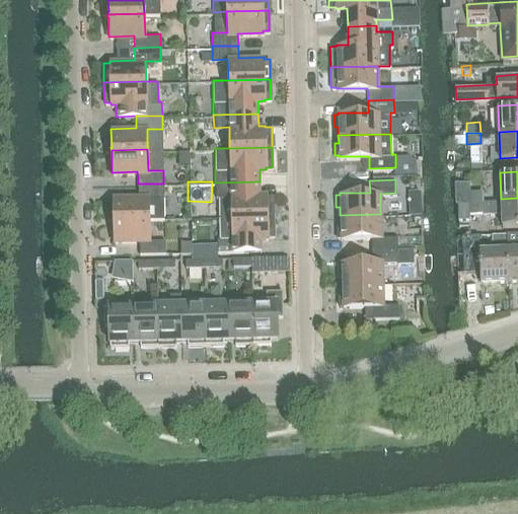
[(219,196),(219,216),(273,215),(273,195),(267,195),(267,193),(260,194),(260,181),(215,182),(215,196),(219,196)]
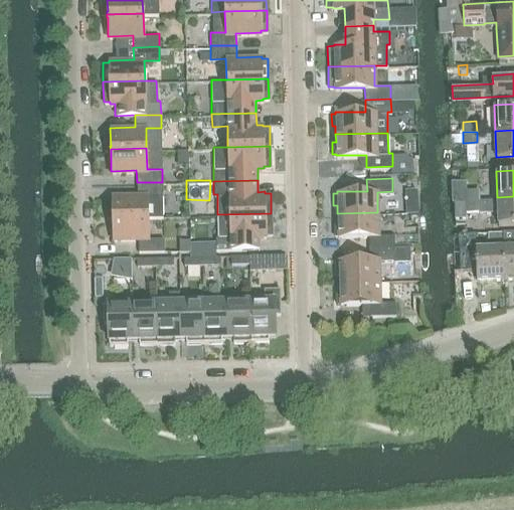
[(112,197),(106,197),(107,217),(112,216),(148,216),(162,215),(162,195),(162,182),(137,182),(137,194),(112,195),(112,197)]
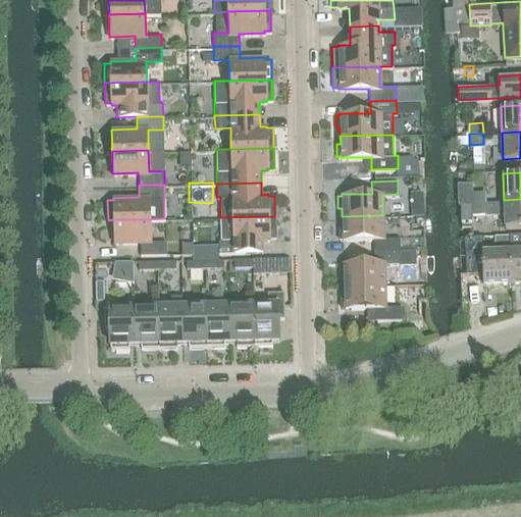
[(471,191),(471,201),(485,201),(484,190),(471,191)]
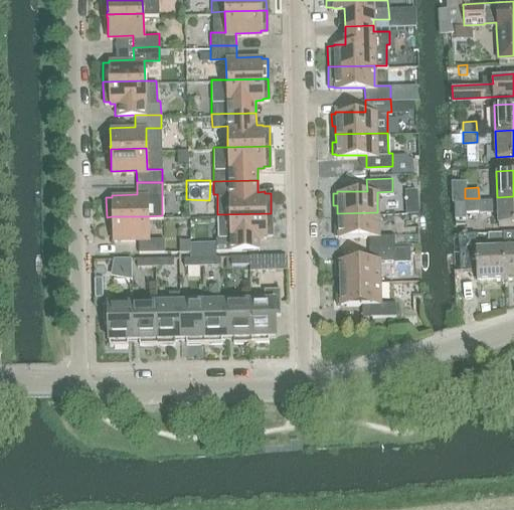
[(513,196),(497,197),(479,198),(479,208),(479,210),(497,210),(498,223),(513,221),(513,196)]
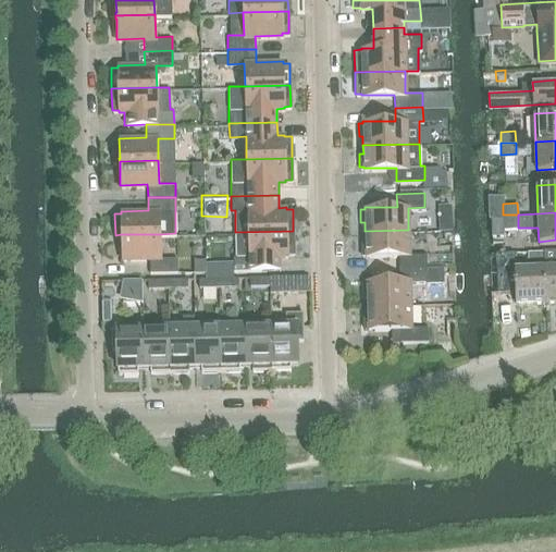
[(503,215),(504,227),(518,225),(518,215),(503,215)]
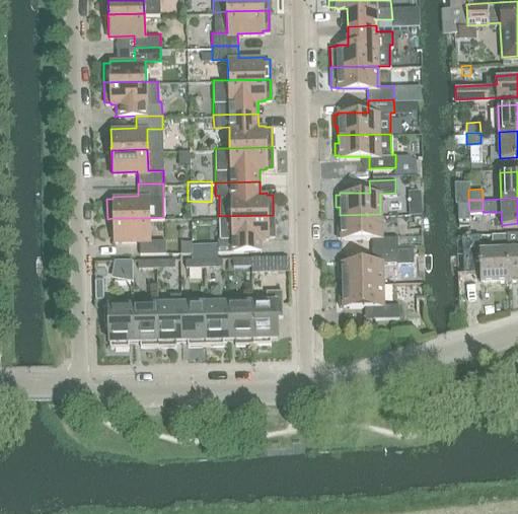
[(371,236),(371,248),(397,247),(396,234),(381,235),(380,214),(340,215),(340,223),(337,223),(337,235),(341,235),(341,237),(371,236)]
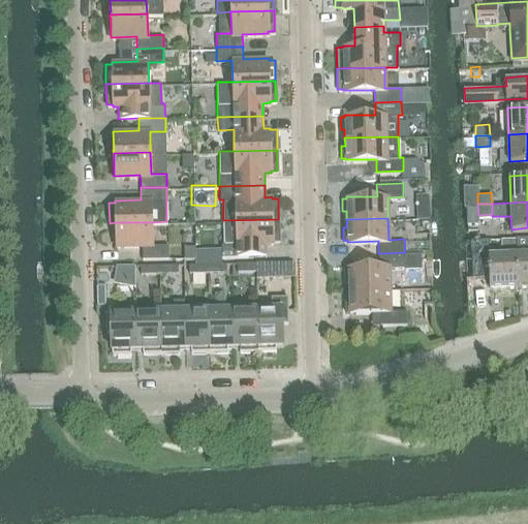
[(278,219),(223,220),(224,242),(220,242),(221,255),(266,254),(265,242),(273,242),(273,240),(279,240),(278,219)]
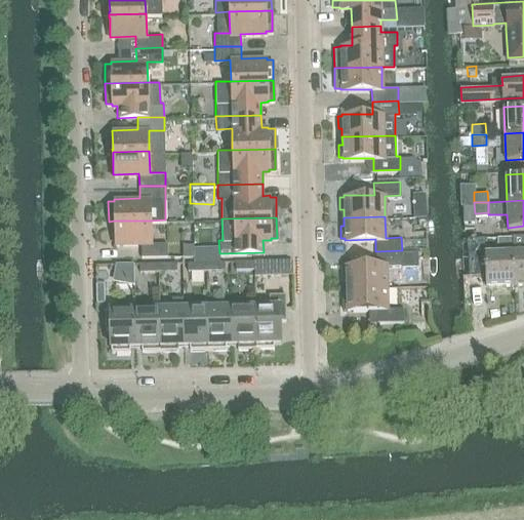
[(151,221),(114,221),(114,224),(115,224),(115,243),(140,242),(140,255),(167,254),(166,241),(151,241),(151,221)]
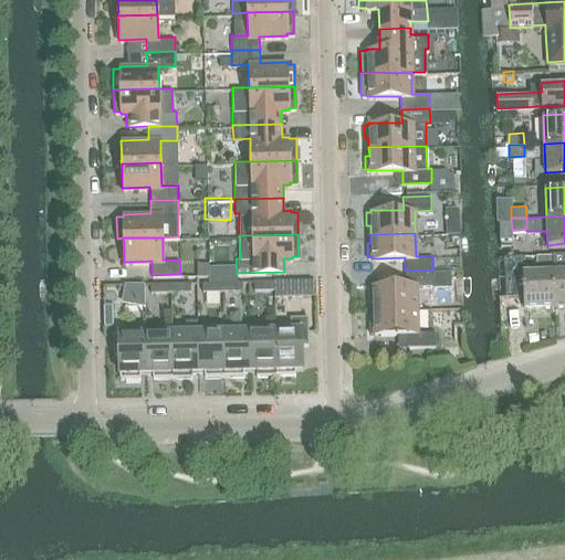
[(564,252),(551,253),(553,304),(564,303),(564,252)]
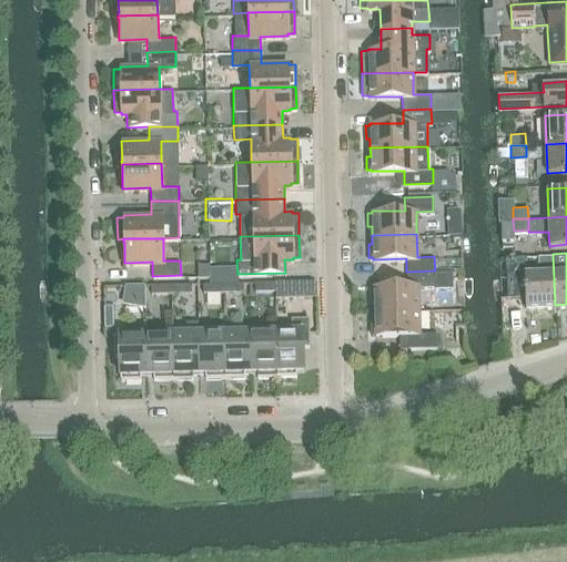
[(524,254),(505,255),(506,295),(524,295),(524,306),(555,305),(553,254),(537,254),(538,273),(525,273),(524,254)]
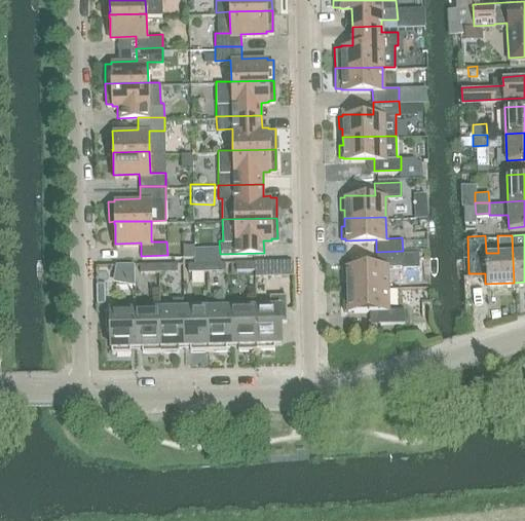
[(346,287),(387,286),(386,265),(402,265),(402,266),(418,266),(418,251),(403,251),(376,252),(376,264),(345,265),(345,266),(342,266),(342,278),(346,278),(346,287)]
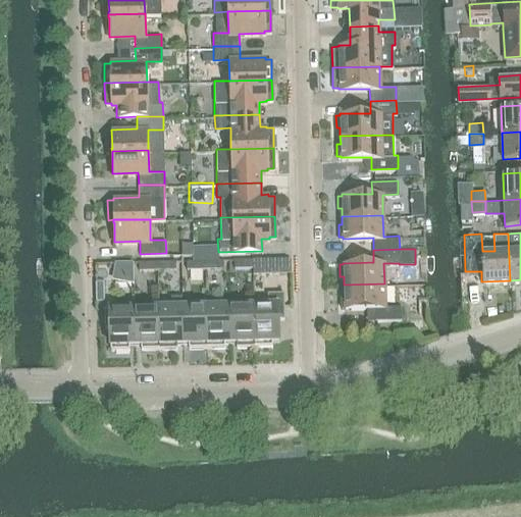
[(252,265),(252,257),(233,257),(233,265),(252,265)]
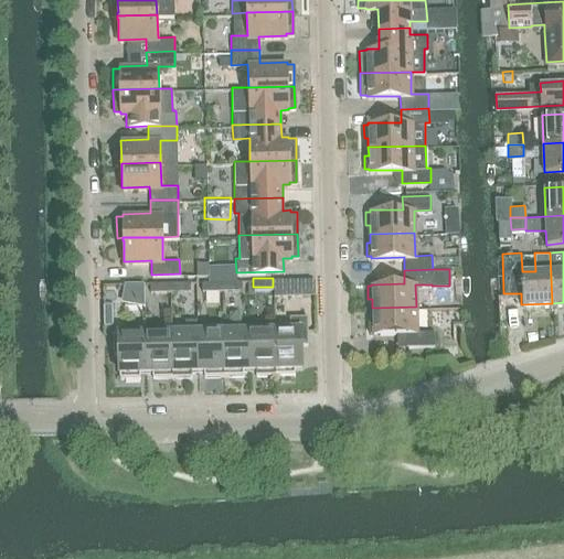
[(273,278),(273,287),(274,293),(293,293),(293,278),(273,278)]
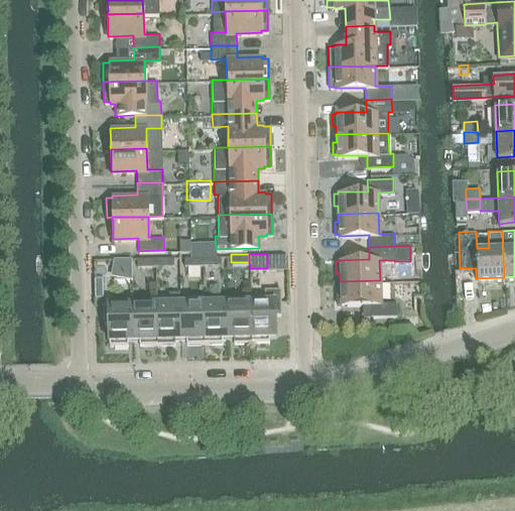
[(203,263),(202,255),(183,255),(183,263),(203,263)]
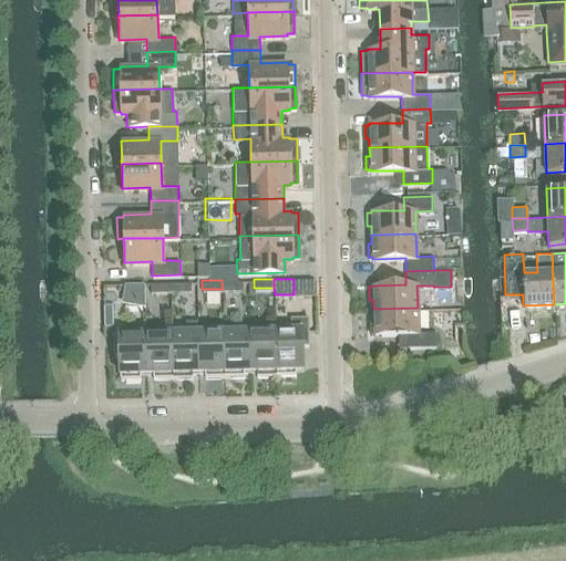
[(222,280),(223,289),(243,289),(242,280),(222,280)]
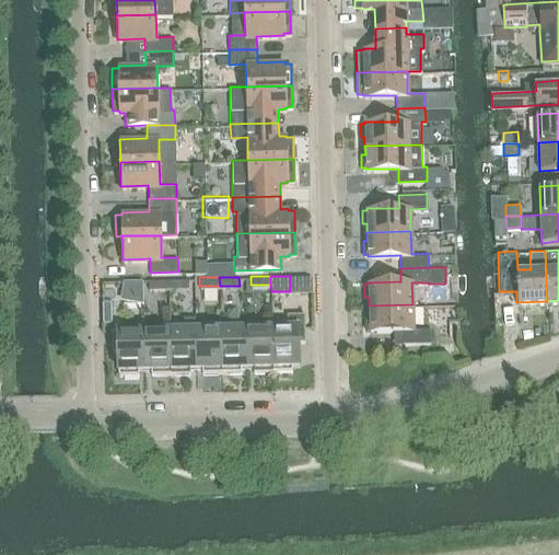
[(169,287),(169,278),(148,278),(148,287),(169,287)]
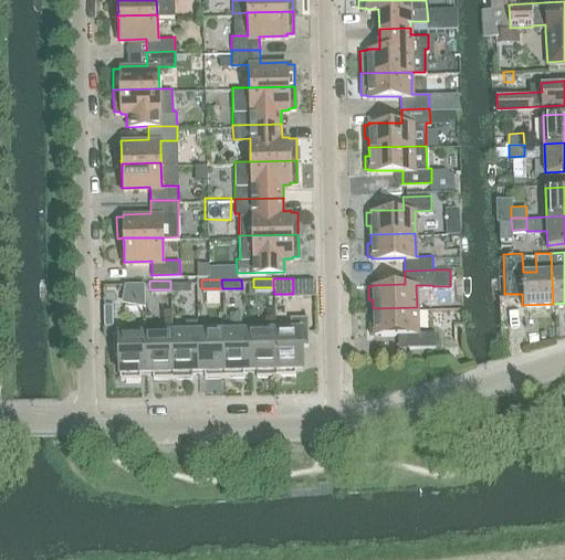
[(170,281),(170,289),(190,289),(190,281),(170,281)]
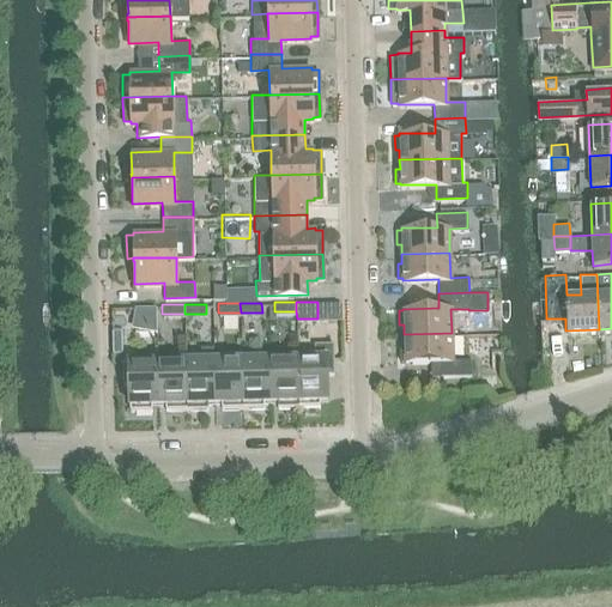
[(156,305),(134,305),(135,326),(156,327),(156,305)]
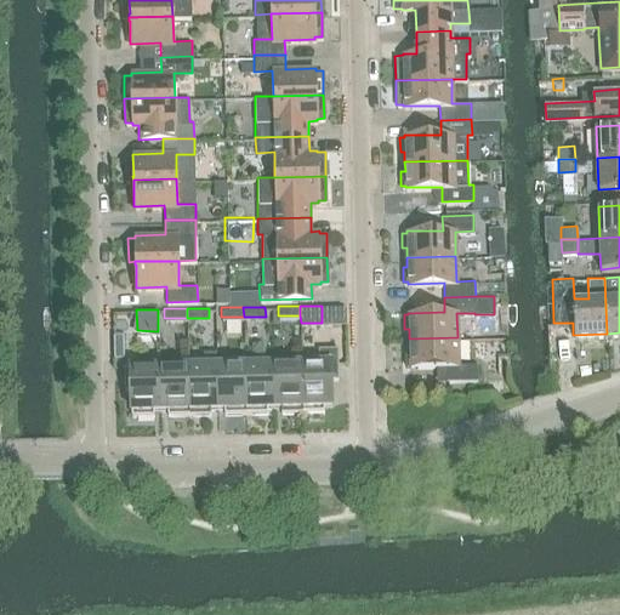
[(113,356),(123,356),(123,332),(113,332),(113,356)]
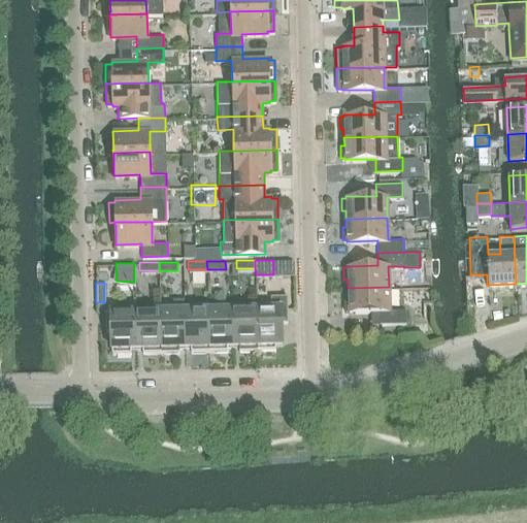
[(389,287),(348,288),(348,296),(343,297),(344,309),(348,308),(348,311),(379,309),(379,322),(405,322),(405,307),(389,308),(389,287)]
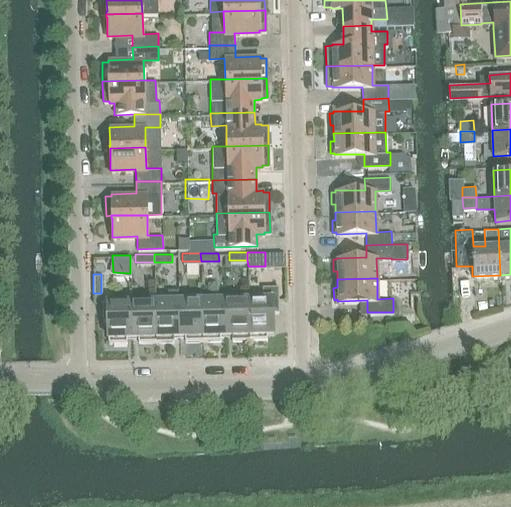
[(262,297),(248,298),(249,338),(266,337),(266,332),(273,332),(272,311),(278,310),(278,285),(262,285),(262,297)]
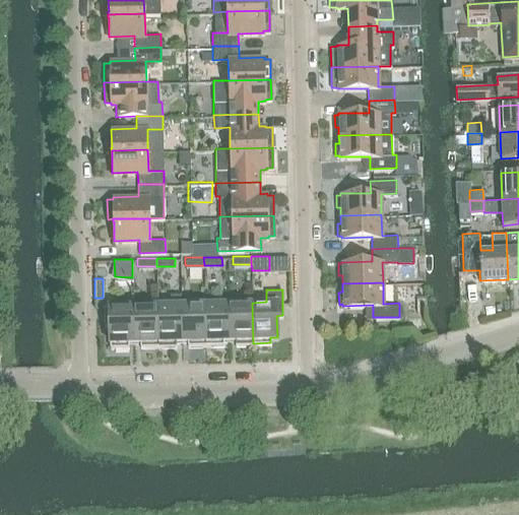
[(170,304),(156,305),(157,345),(176,344),(176,339),(181,339),(181,304),(180,293),(169,293),(170,304)]
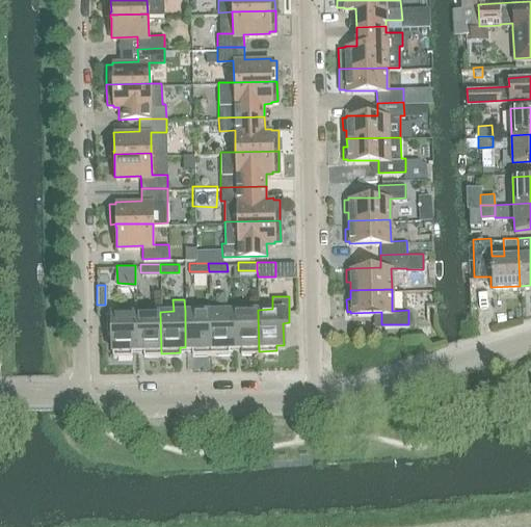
[(233,310),(209,311),(210,352),(229,351),(229,346),(234,346),(233,310)]
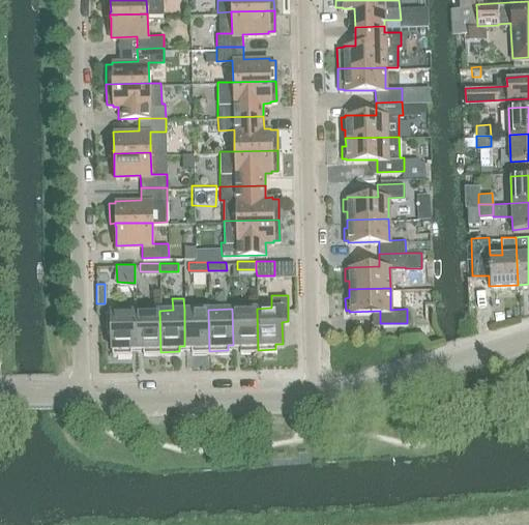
[(257,309),(232,309),(233,345),(239,345),(239,350),(258,350),(257,309)]
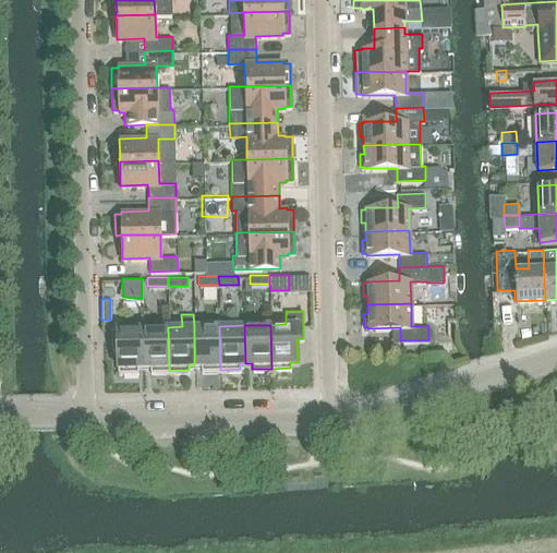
[(219,326),(194,326),(194,364),(201,364),(201,370),(220,370),(219,326)]
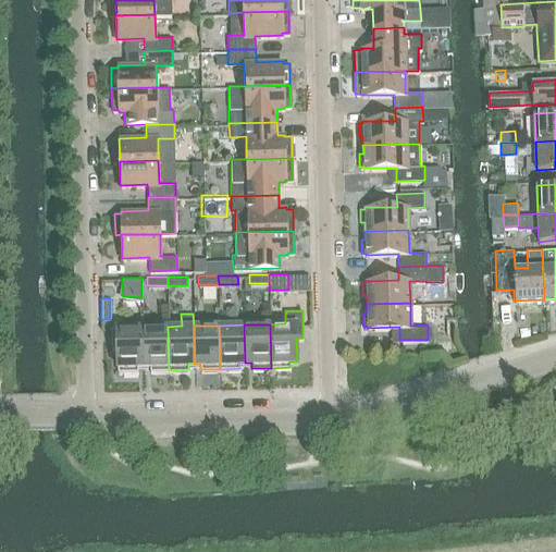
[(144,365),(143,327),(111,328),(111,347),(116,347),(118,371),(137,370),(137,366),(144,365)]
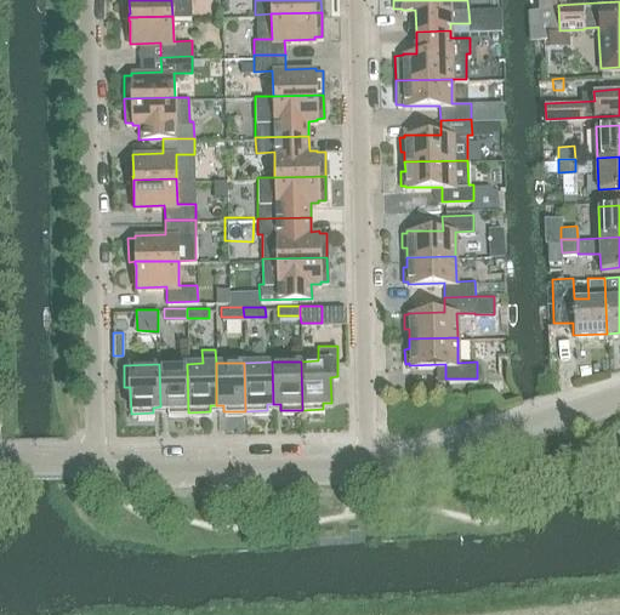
[(187,364),(159,364),(160,406),(166,406),(166,413),(188,413),(187,364)]
